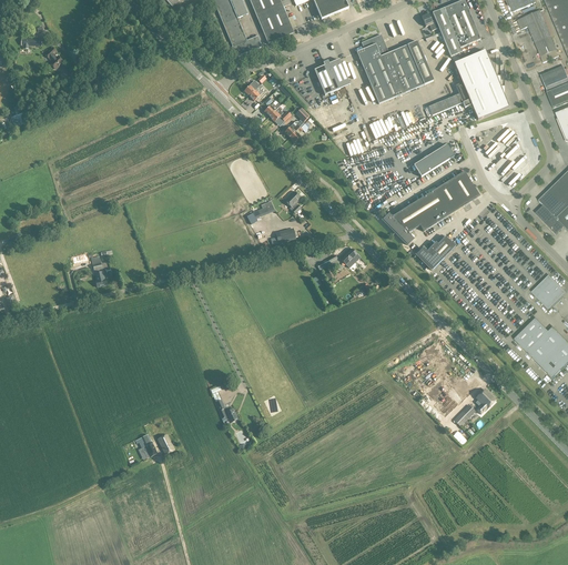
[(246,38),(237,16),(247,11),(242,0),(176,0),(178,2),(182,0),(213,0),(233,44),(232,44),(236,54),(262,43),(257,33),(246,38)]
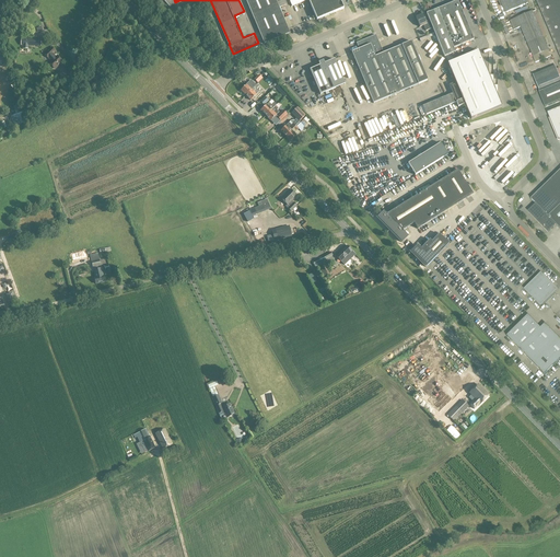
[(279,4),(287,2),(286,0),(246,0),(265,41),(290,31),(279,4)]
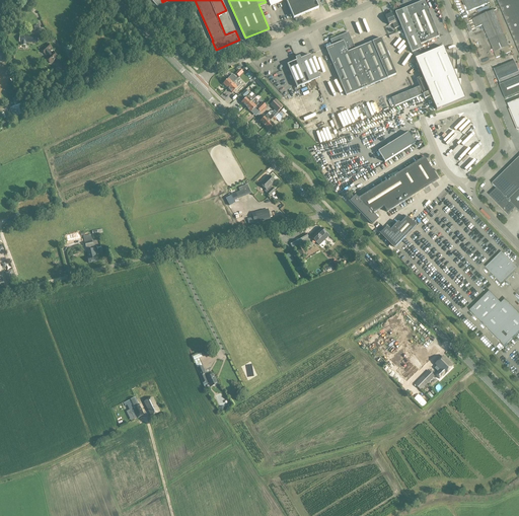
[(286,0),(294,15),(318,5),(316,0),(286,0)]
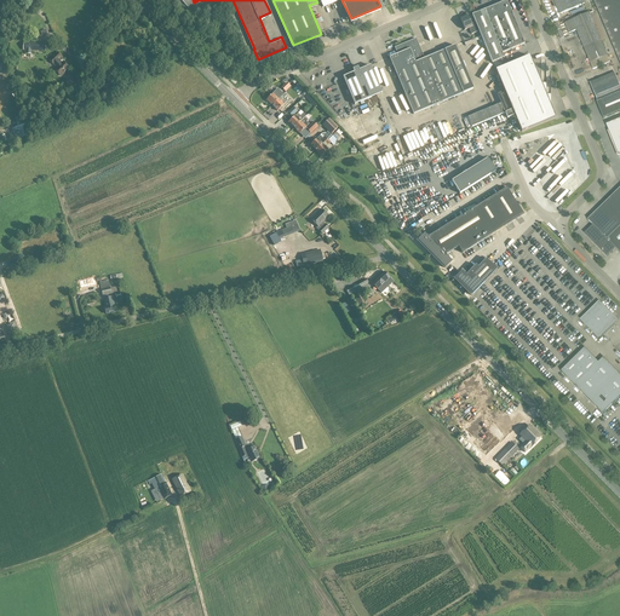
[(503,50),(524,40),(507,0),(500,0),(472,11),(492,59),(504,55),(503,50)]
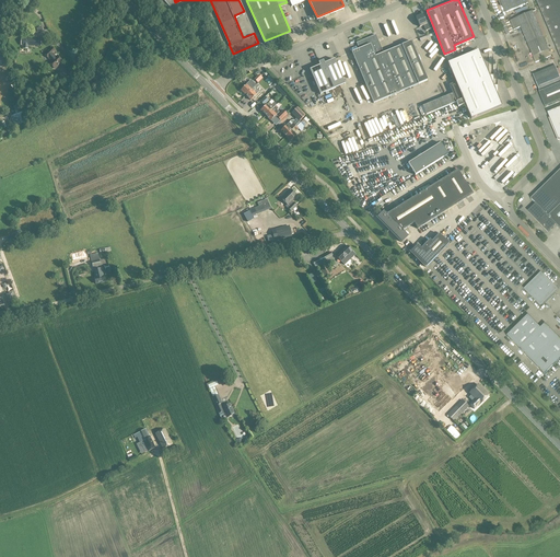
[(501,0),(505,10),(528,0),(501,0)]
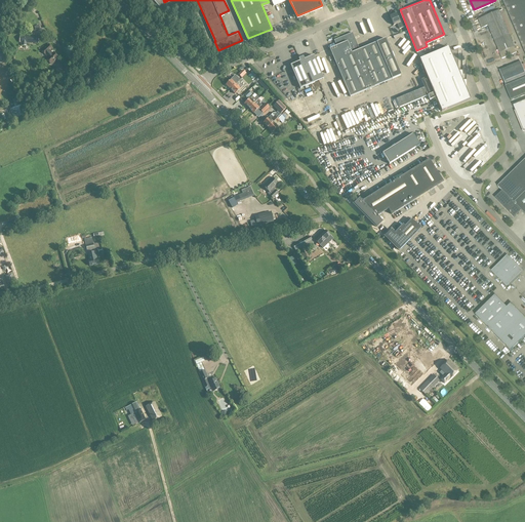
[(503,0),(524,49),(524,0),(503,0)]
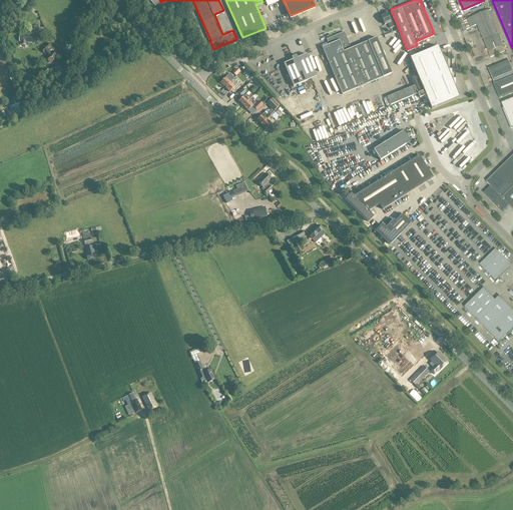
[(488,8),(467,16),(471,24),(477,22),(490,55),(505,49),(488,8)]
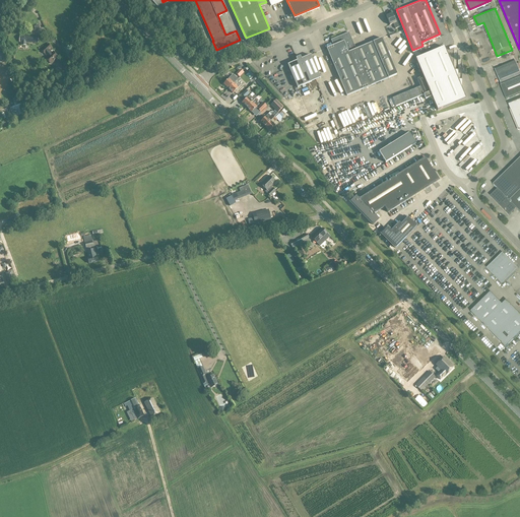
[(392,11),(386,13),(390,22),(393,20),(395,25),(401,23),(398,16),(395,17),(392,11)]
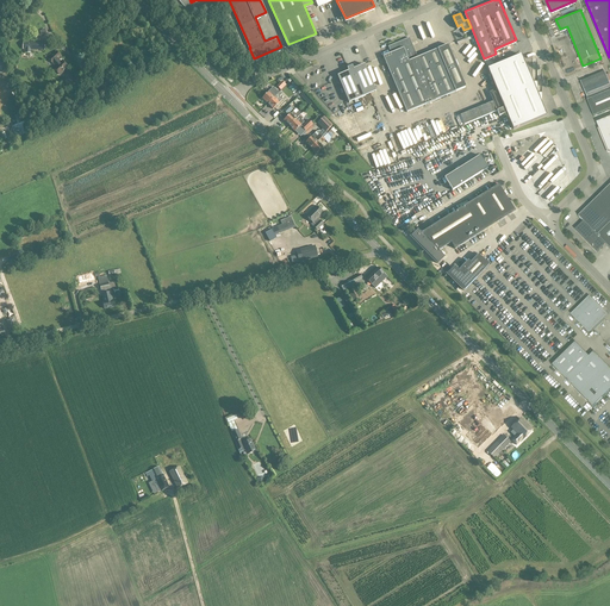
[(417,55),(409,35),(387,43),(391,50),(383,54),(406,110),(466,85),(448,42),(417,55)]
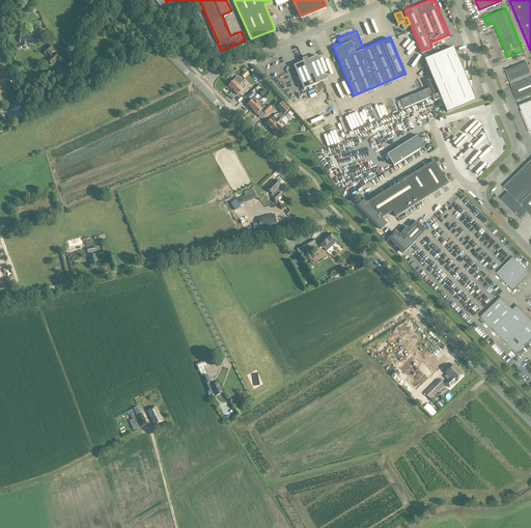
[(53,51),(50,48),(53,46),(50,43),(43,49),(49,55),(47,57),(52,62),(59,56),(54,51),(53,51)]
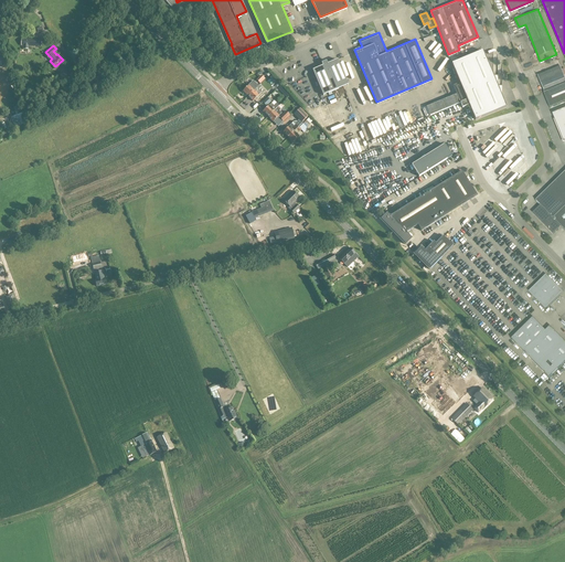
[(462,105),(469,103),(476,117),(507,104),(502,94),(502,84),(498,84),(498,73),(493,73),(482,48),(451,61),(464,88),(426,104),(430,113),(460,101),(462,105)]
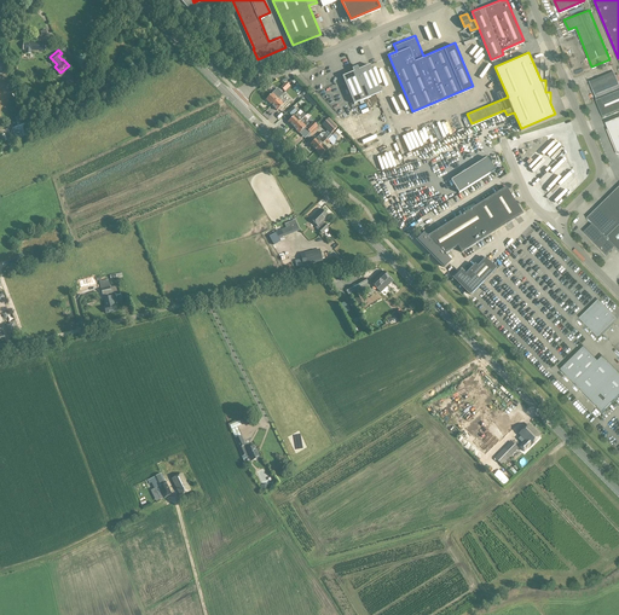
[(381,90),(370,62),(358,67),(357,64),(352,65),(353,69),(342,74),(354,102),(381,90)]
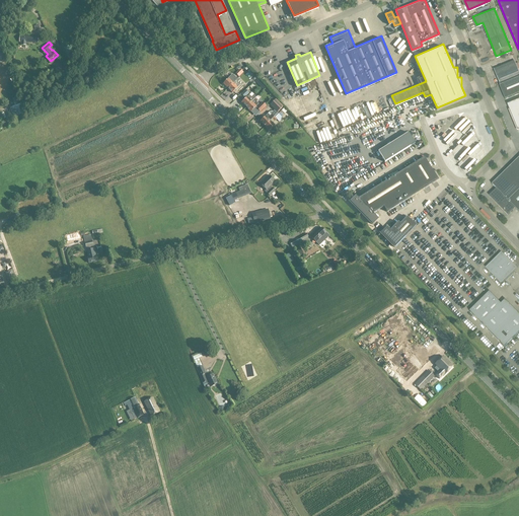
[(501,82),(499,83),(505,97),(518,90),(518,69),(515,59),(494,67),(501,82)]
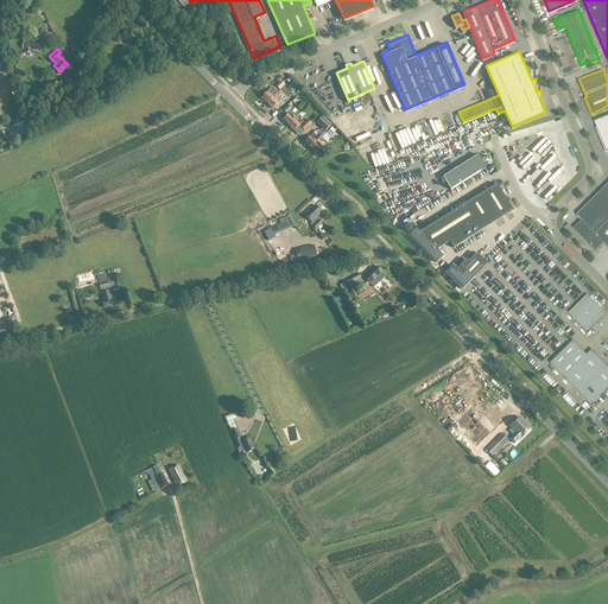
[(261,95),(266,100),(273,94),(267,89),(261,95)]
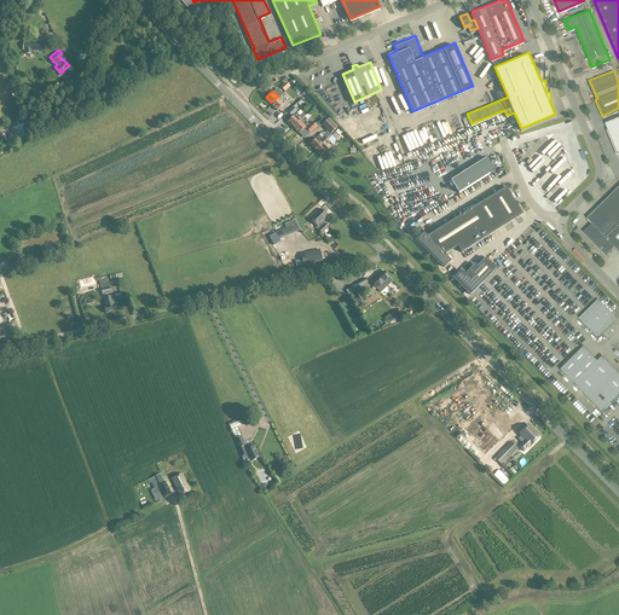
[(277,108),(283,102),(278,96),(271,102),(277,108)]
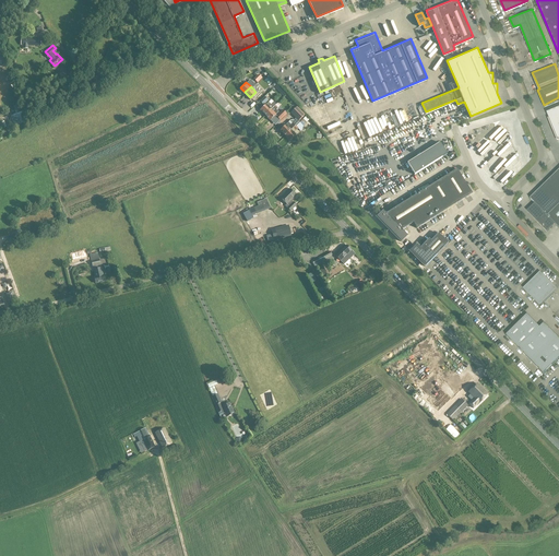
[(266,102),(260,107),(265,113),(271,107),(273,105),(275,103),(276,102),(274,99),(271,103),(269,99),(266,102)]
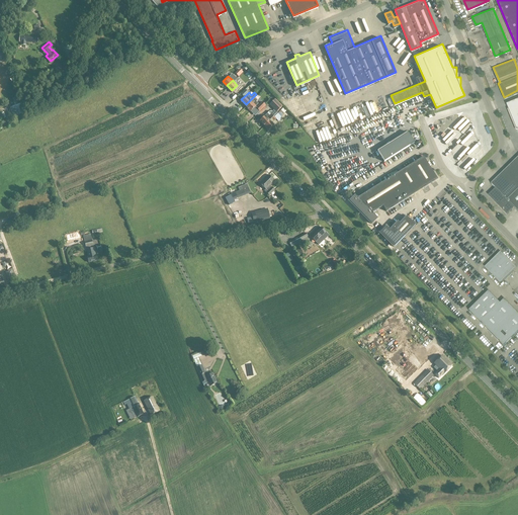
[(517,96),(506,101),(516,127),(517,126),(517,96)]
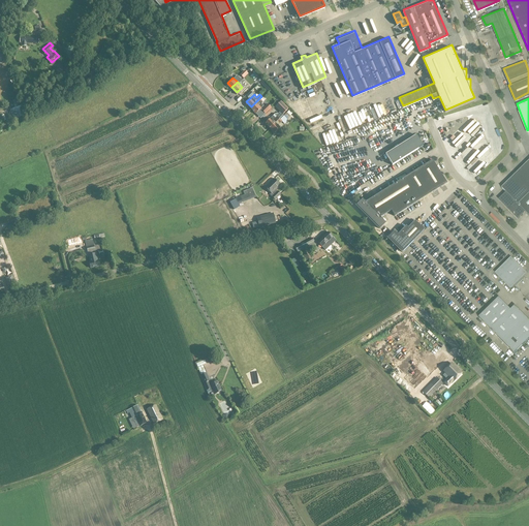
[(283,112),(288,106),(281,99),(276,104),(283,112)]
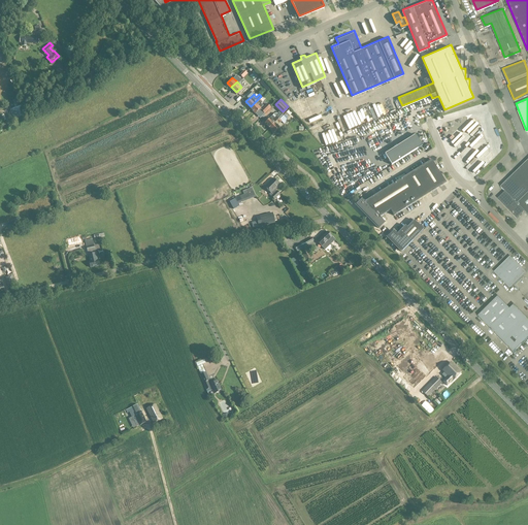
[(255,111),(261,105),(256,101),(251,106),(255,111)]
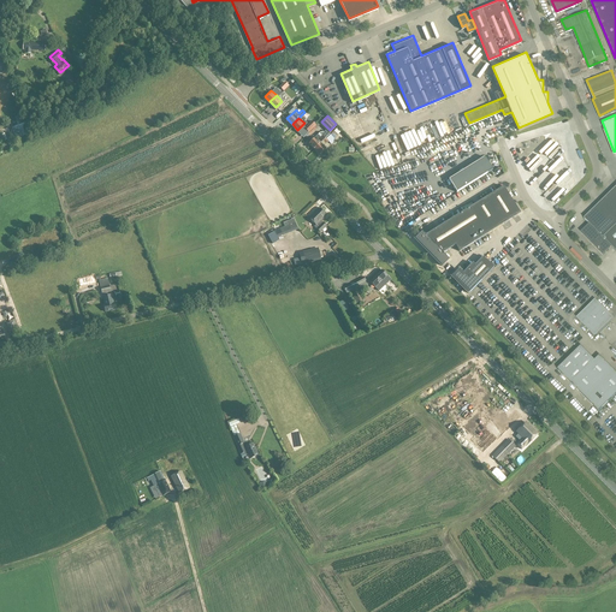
[(312,118),(304,125),(309,130),(317,123),(312,118)]
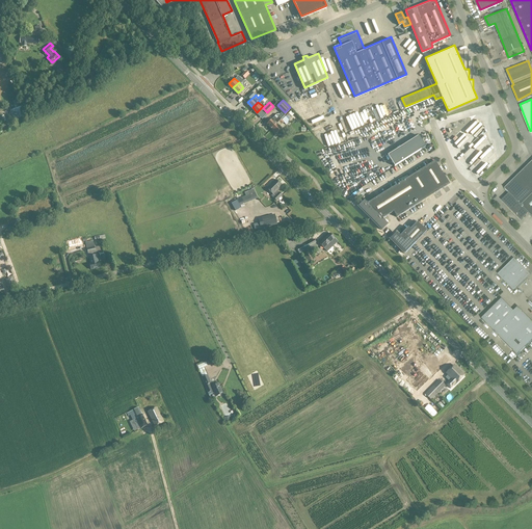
[(16,106),(20,115),(26,112),(23,103),(16,106)]
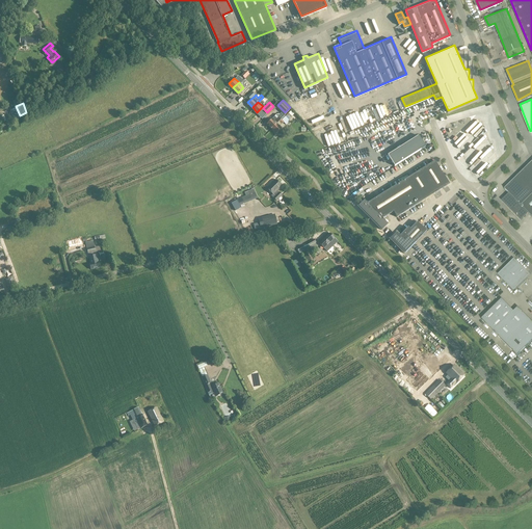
[(285,114),(288,117),(294,111),(291,108),(285,114)]
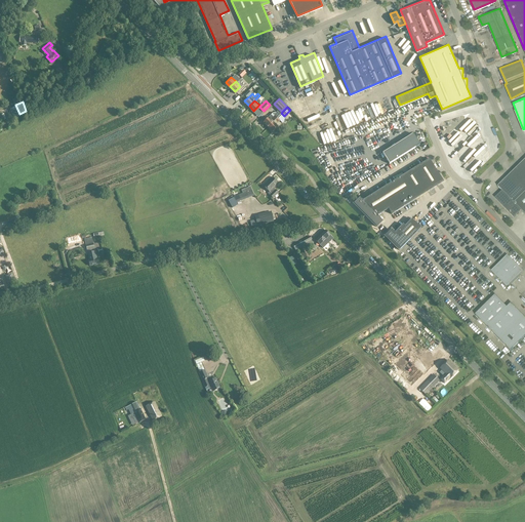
[(271,113),(263,120),(268,125),(273,119),(275,117),(277,115),(275,113),(273,115),(271,113)]
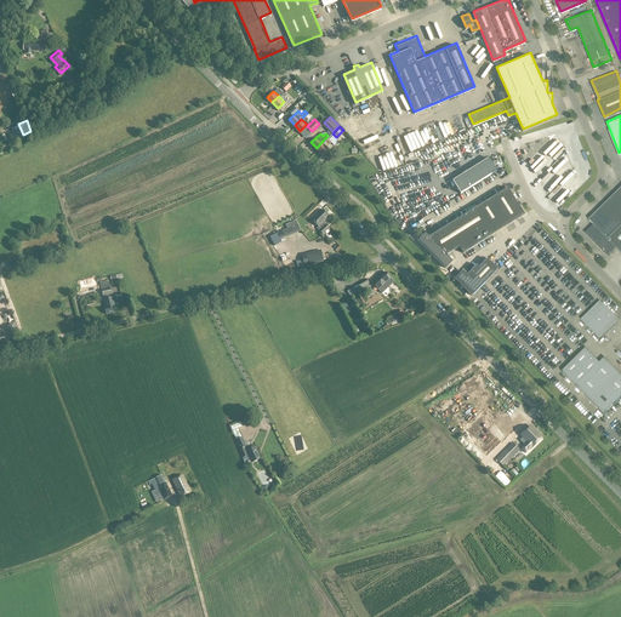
[(322,153),(329,147),(323,141),(317,148),(322,153)]
